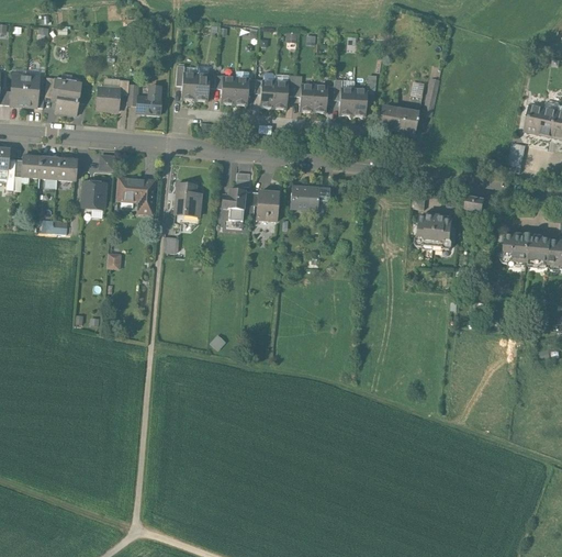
[(183,71),(184,71),(184,65),(177,65),(176,80),(182,80),(183,71)]
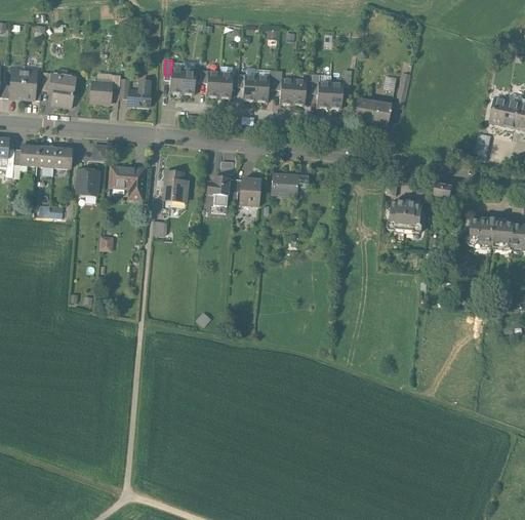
[(24,68),(11,67),(9,95),(22,96),(24,68)]
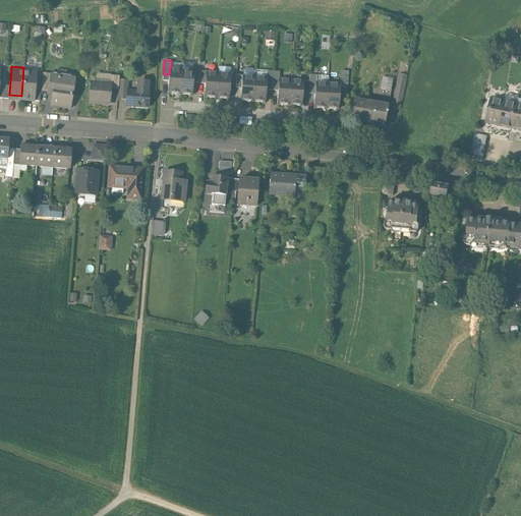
[(171,66),(170,66),(169,74),(168,91),(180,92),(182,67),(171,66)]
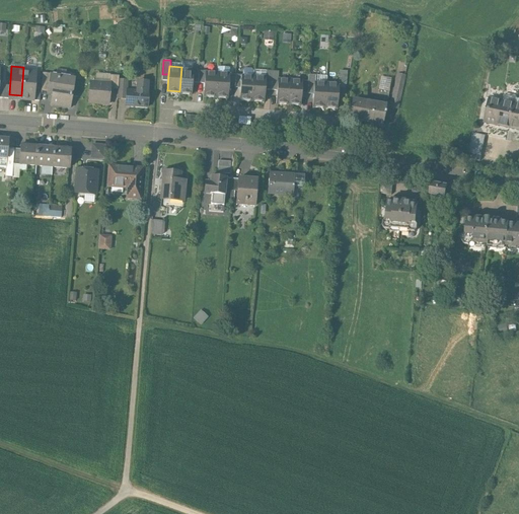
[(346,80),(346,66),(339,66),(338,80),(346,80)]
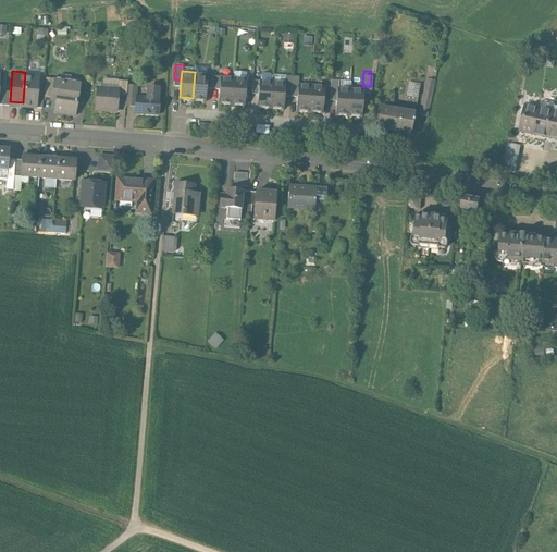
[(38,73),(25,72),(23,102),(36,103),(38,73)]
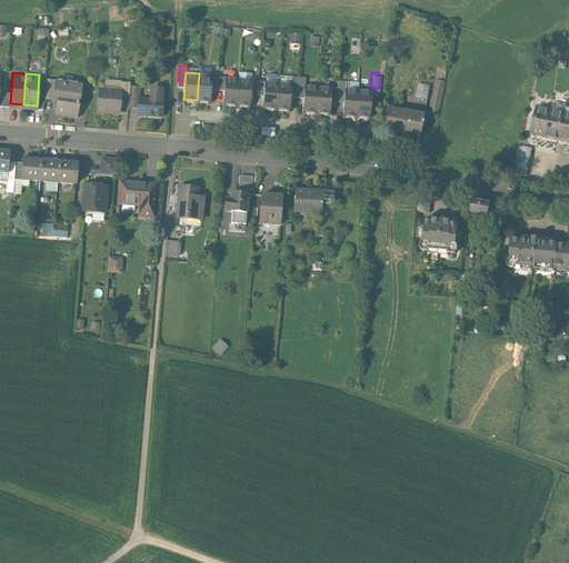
[(212,73),(199,73),(197,100),(211,100),(212,73)]
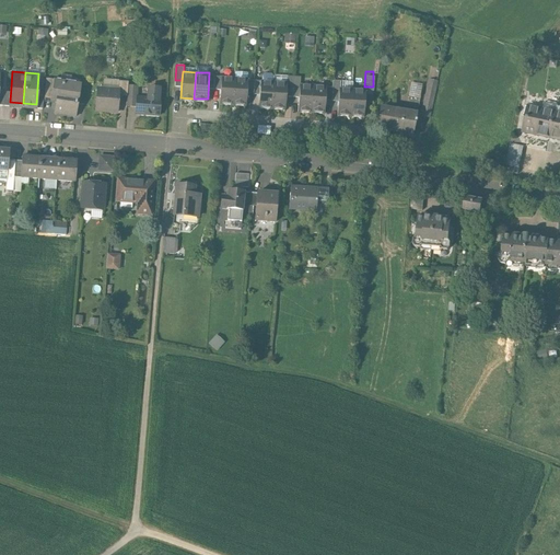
[(44,95),(51,96),(54,76),(47,74),(44,95)]
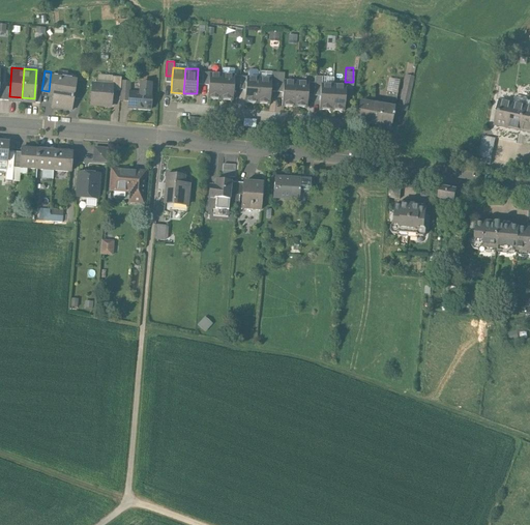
[(222,71),(209,70),(207,95),(219,97),(222,71)]
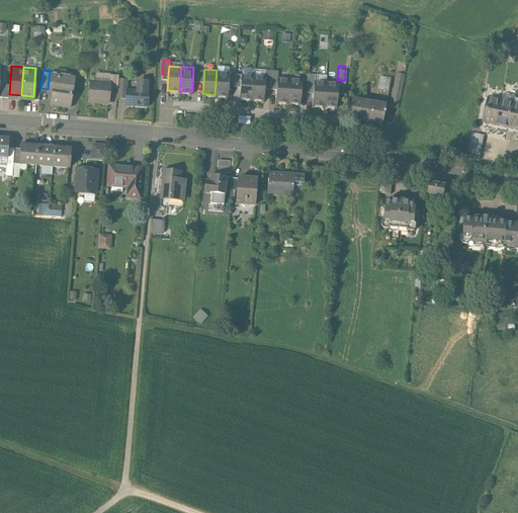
[(64,72),(61,74),(56,74),(57,71),(50,70),(48,89),(52,90),(51,99),(70,102),(74,73),(64,72)]
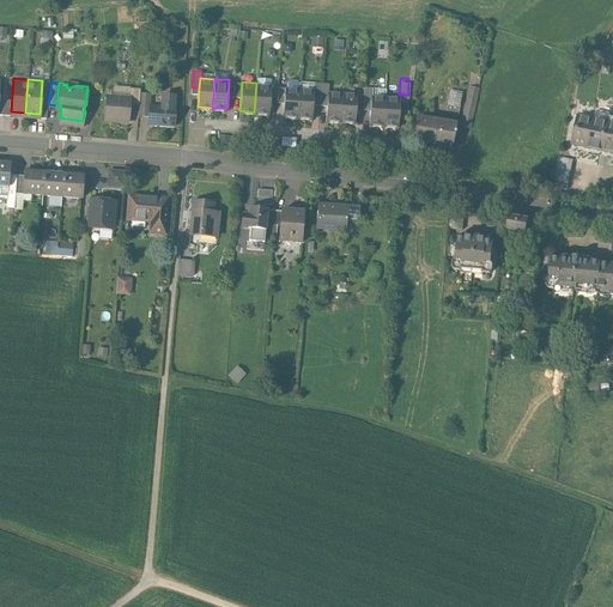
[(272,84),(256,83),(254,113),(269,114),(271,97),(272,84)]
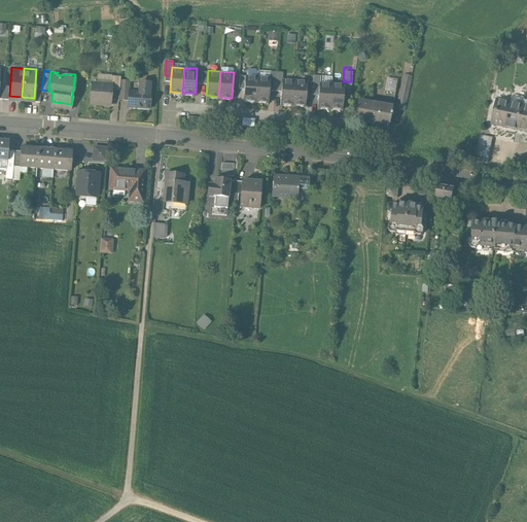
[(98,72),(97,80),(110,81),(110,73),(98,72)]
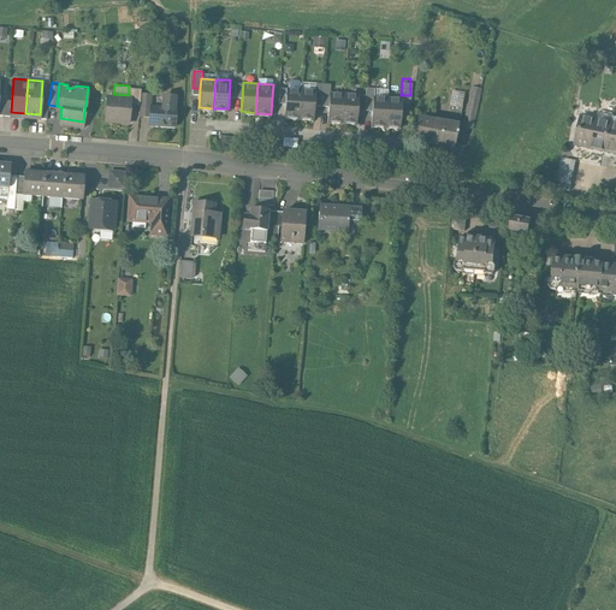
[(481,87),(472,84),(462,122),(473,124),(481,87)]
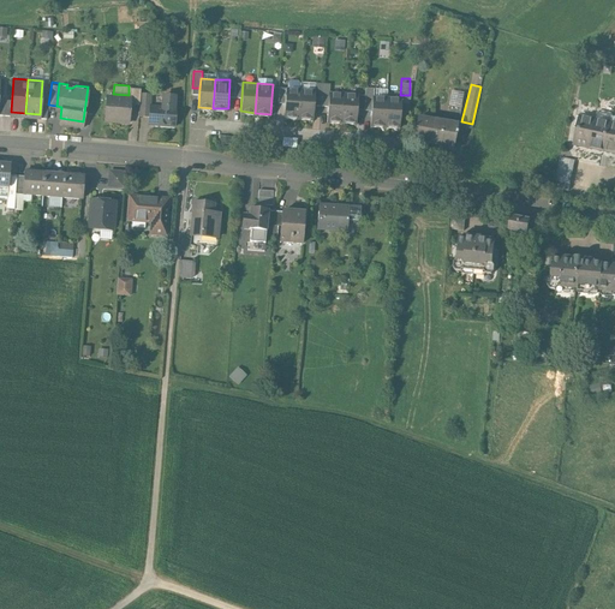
[(142,87),(129,85),(129,95),(130,95),(130,105),(141,105),(142,91),(142,87)]
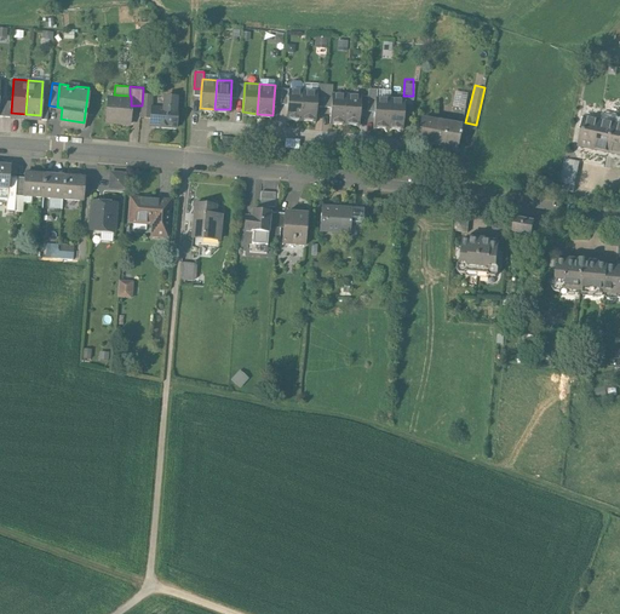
[(304,87),(288,86),(287,99),(286,116),(302,118),(304,87)]
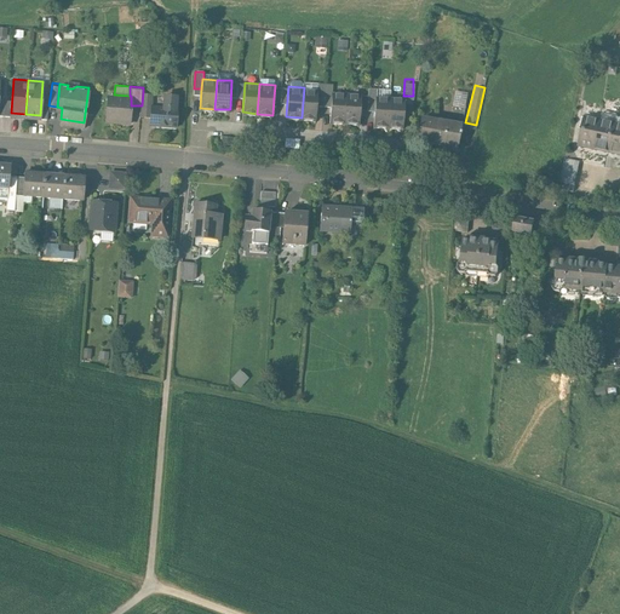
[(320,89),(304,87),(302,118),(317,119),(319,99),(320,89)]
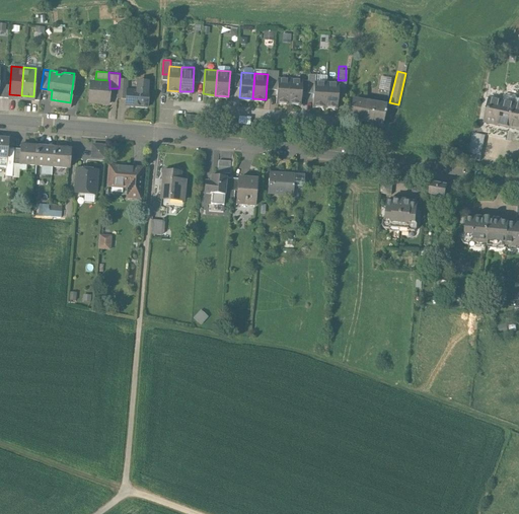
[(390,77),(381,74),(378,87),(387,89),(390,77)]
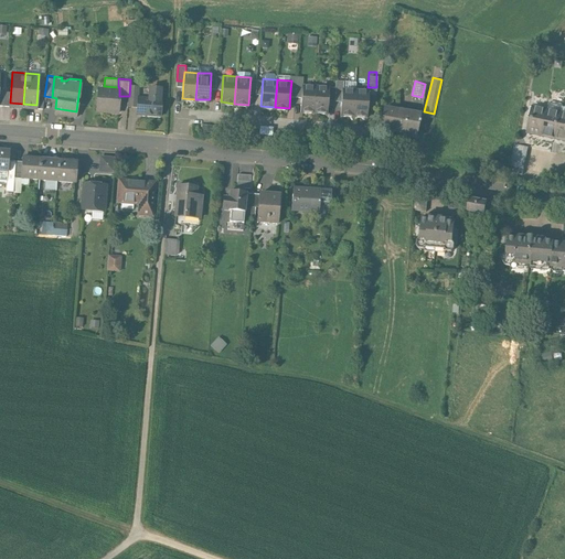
[(317,84),(304,83),(302,90),(301,109),(315,110),(317,84)]
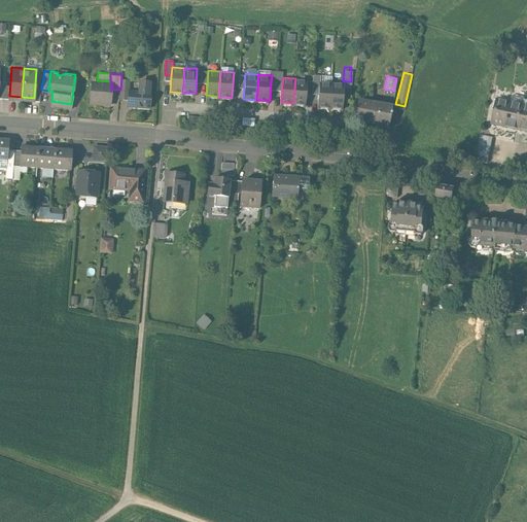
[(121,78),(120,90),(128,91),(130,91),(131,79),(121,78)]
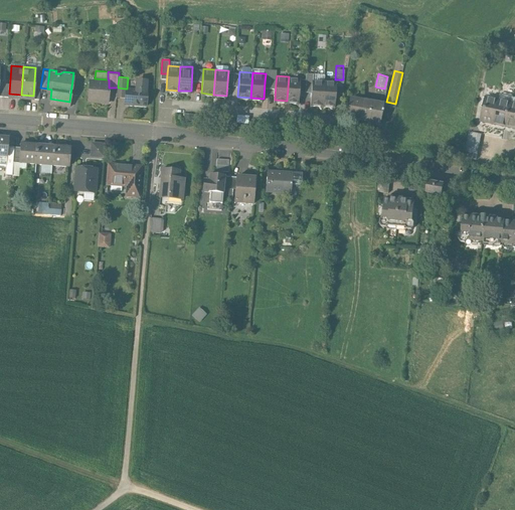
[(135,76),(133,90),(127,89),(125,89),(124,105),(147,106),(149,89),(147,88),(148,77),(135,76)]
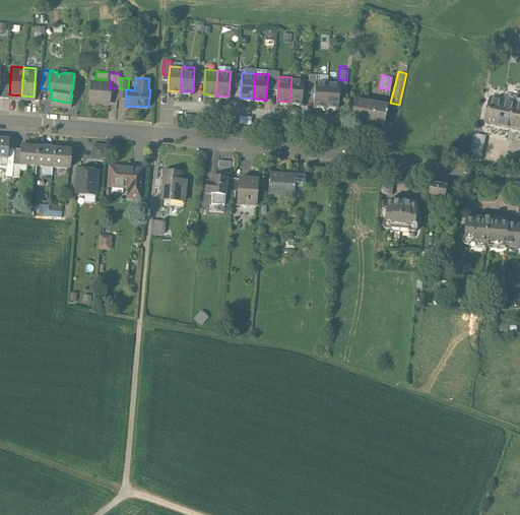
[(304,78),(291,77),(289,102),(302,103),(303,88),(304,78)]
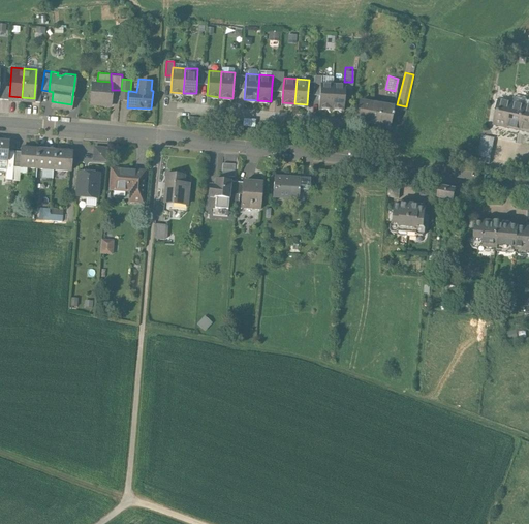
[(97,81),(92,81),(90,104),(111,105),(112,90),(112,82),(111,82),(97,81)]
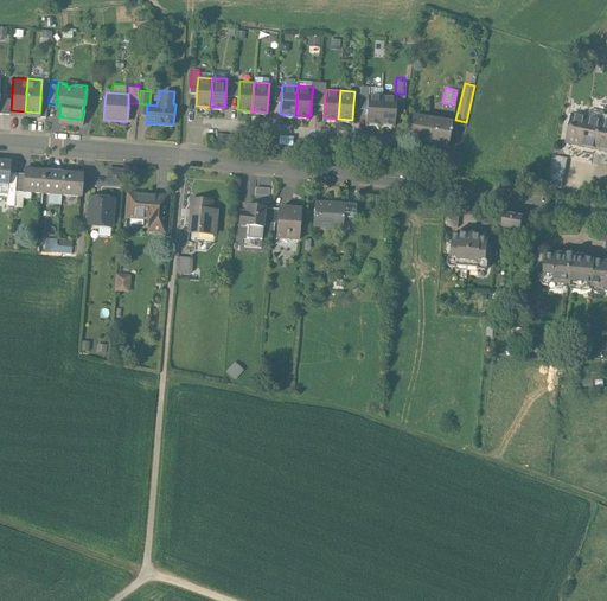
[(382,94),(366,93),(366,104),(365,122),(381,123),(382,94)]
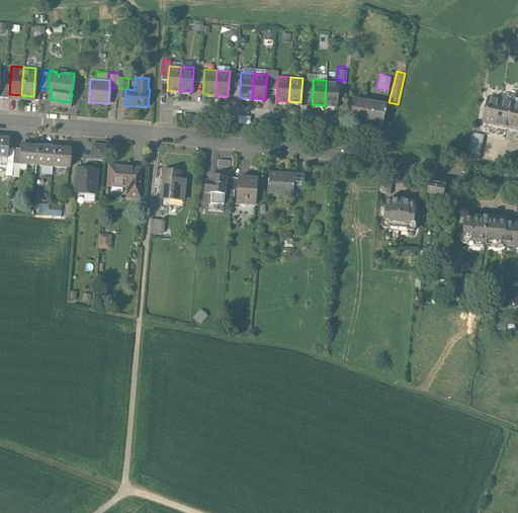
[(338,80),(326,80),(325,105),(337,106),(338,80)]
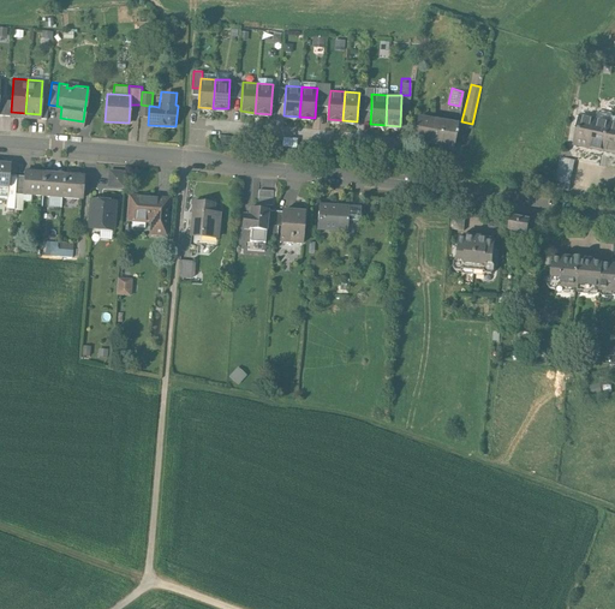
[(580,112),(573,144),(587,148),(596,115),(580,112)]
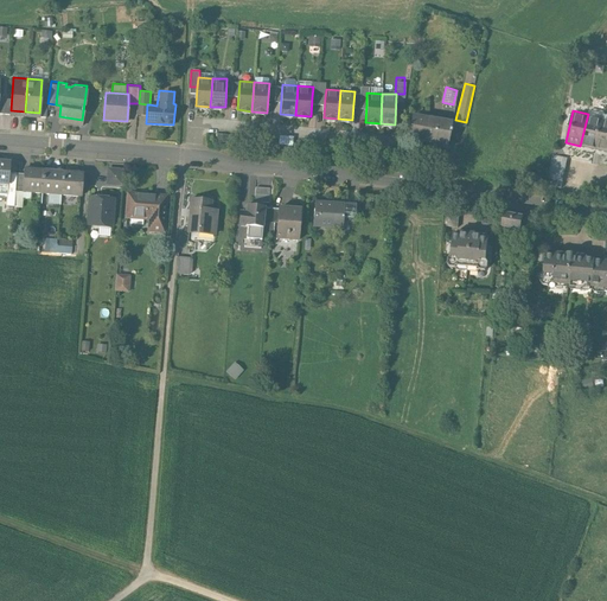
[(426,140),(429,116),(413,114),(408,136),(426,140)]
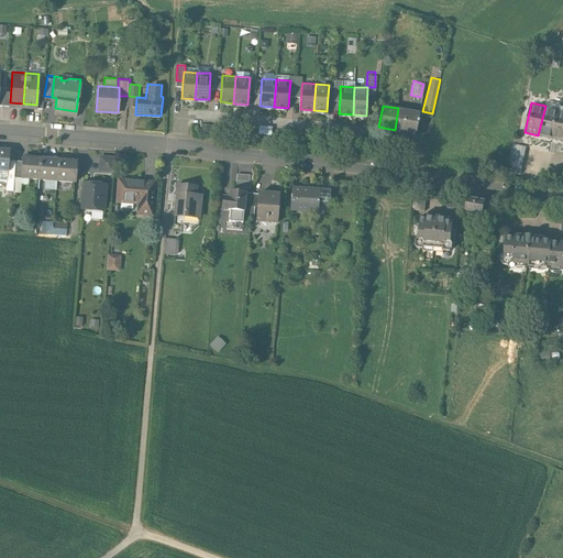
[(545,106),(538,135),(552,139),(559,109),(545,106)]
